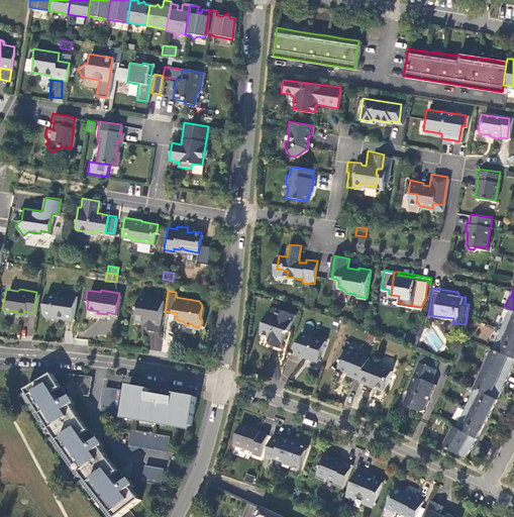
[(72,317),(75,294),(66,292),(66,295),(44,292),(41,312),(43,315),(48,316),(50,314),(55,314),(55,315),(63,316),(63,315),(72,317)]
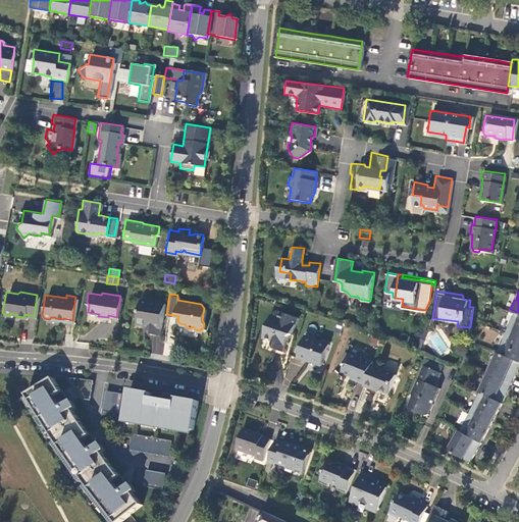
[(163,302),(139,298),(135,322),(142,323),(149,324),(148,329),(148,331),(158,333),(163,302)]
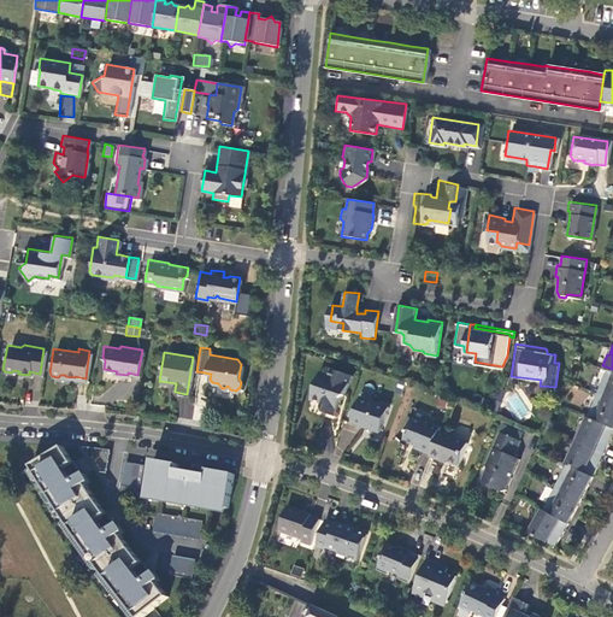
[(595,391),(612,397),(612,369),(606,366),(595,391)]
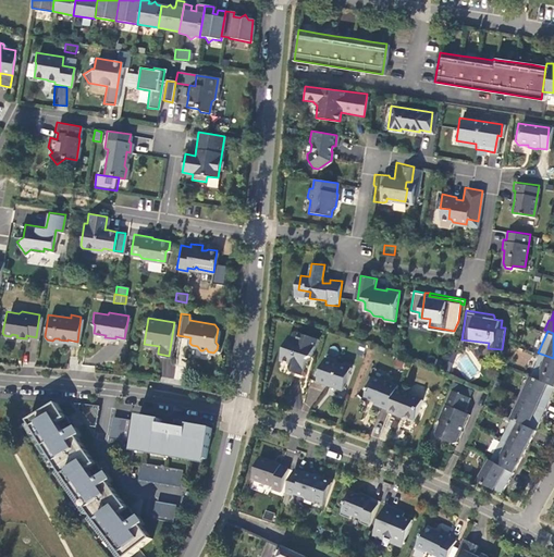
[(287,366),(290,370),(303,374),(307,358),(311,356),(318,337),(299,332),(297,339),(288,336),(281,358),(288,361),(287,366)]
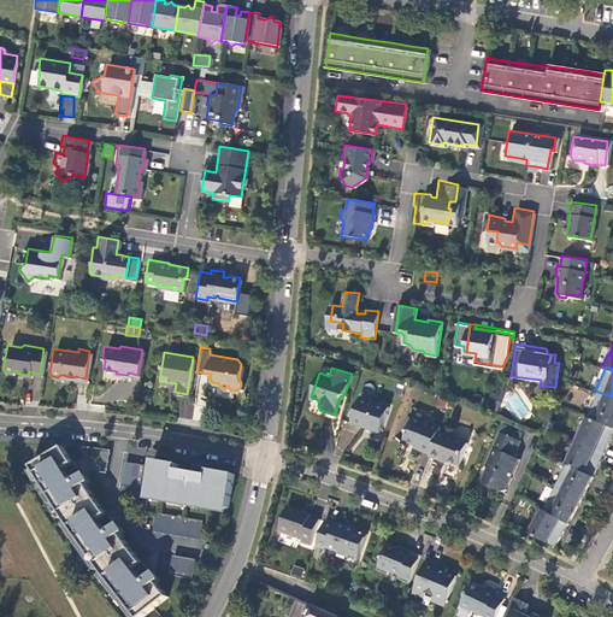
[(585,415),(612,425),(612,423),(612,397),(595,391),(585,415)]
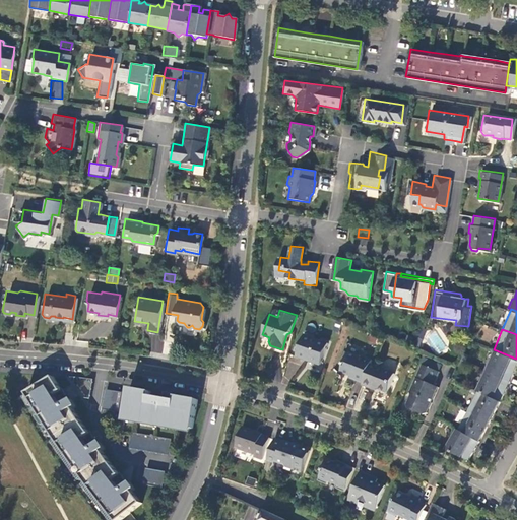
[(146,351),(158,352),(160,334),(148,333),(146,351)]
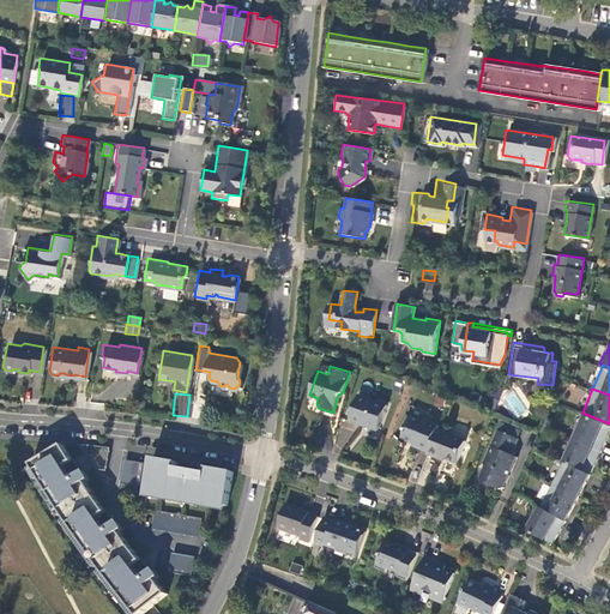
[(386,403),(357,393),(349,421),(360,425),(378,431),(386,403)]
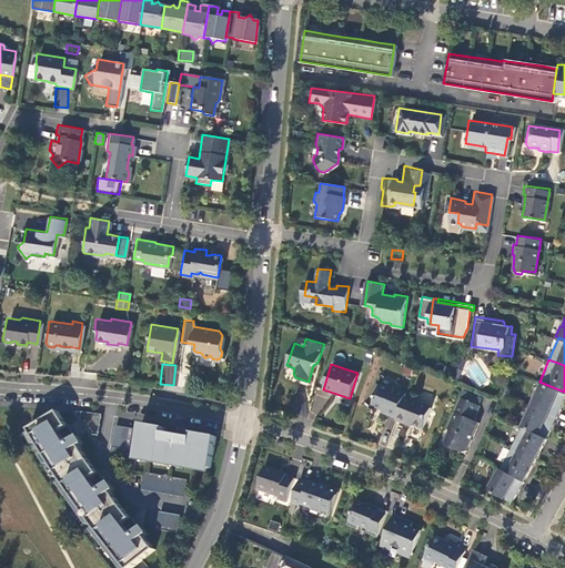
[(403,364),(401,373),(410,376),(413,368),(403,364)]
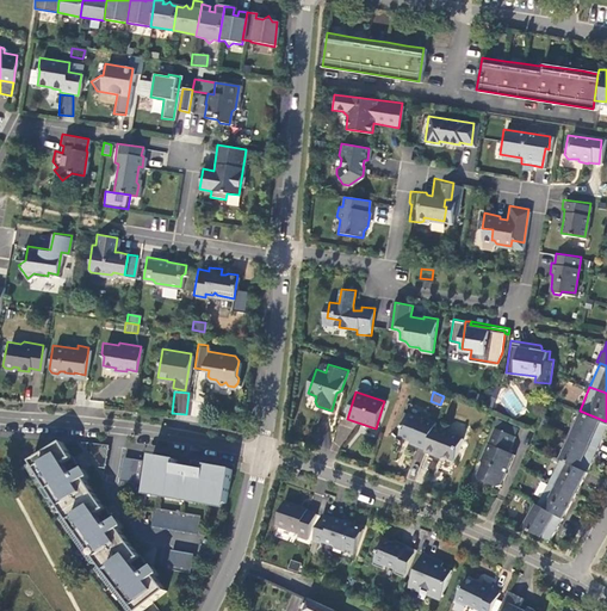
[(427,445),(434,425),(437,420),(426,417),(422,418),(407,411),(403,420),(404,424),(401,431),(419,438),(417,442),(427,445)]
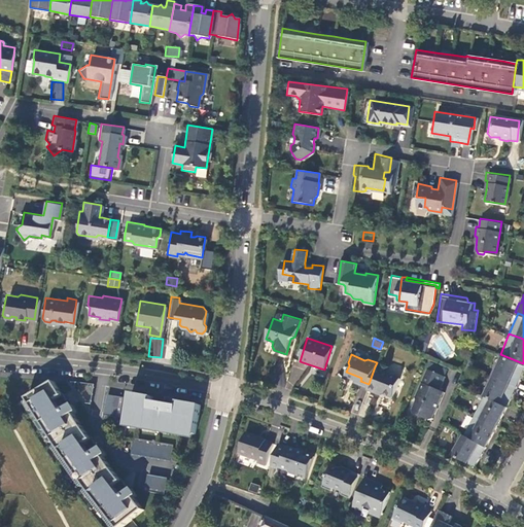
[(493,363),(490,373),(514,384),(523,363),(500,354),(497,363),(493,363)]
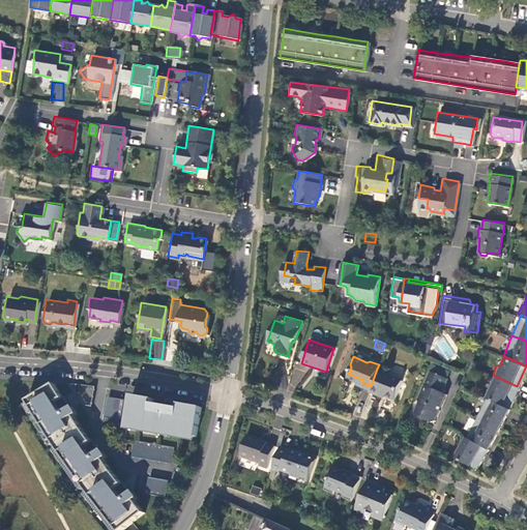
[(371,386),(370,389),(379,392),(380,390),(396,396),(402,379),(377,369),(371,386)]
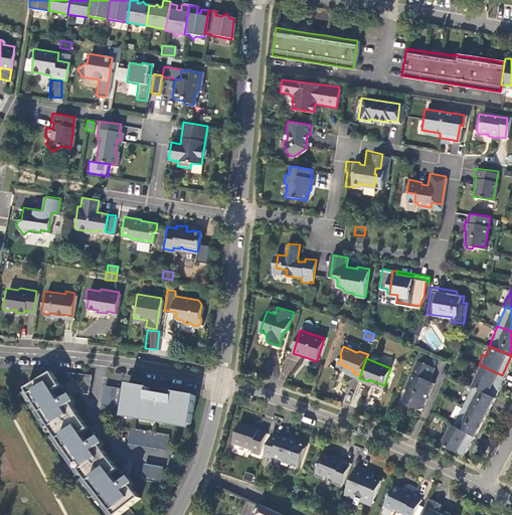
[(434,368),(416,360),(404,387),(405,391),(401,400),(402,404),(418,410),(422,409),(434,384),(429,380),(434,368)]
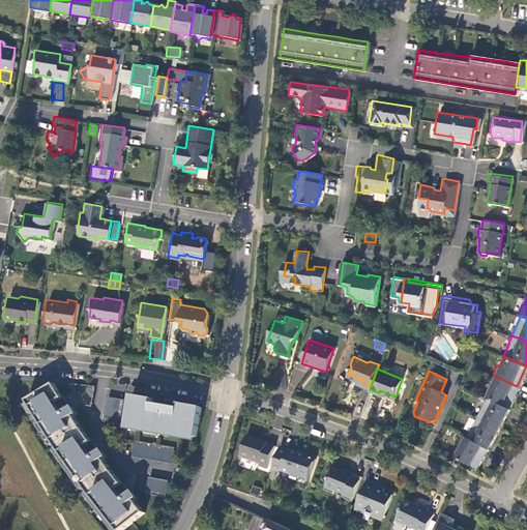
[(491,386),(486,396),(508,407),(517,386),(493,375),(489,384),(491,386)]
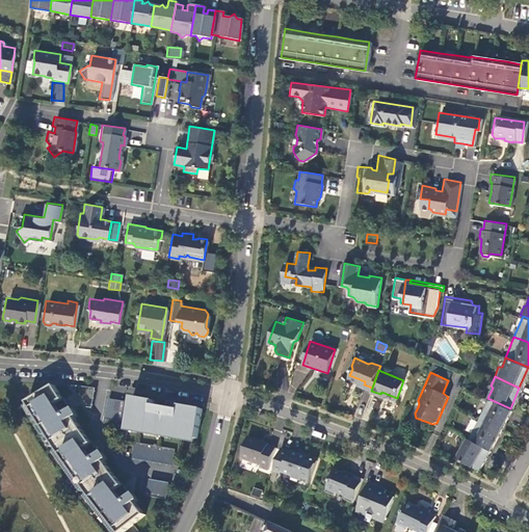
[(87,493),(118,531),(126,527),(144,512),(134,500),(137,498),(132,491),(130,493),(123,481),(121,482),(103,458),(106,457),(101,450),(99,451),(91,440),(90,441),(81,428),(74,415),(77,414),(72,406),(70,407),(63,396),(61,396),(53,382),(26,400),(46,431),(62,457),(87,493)]
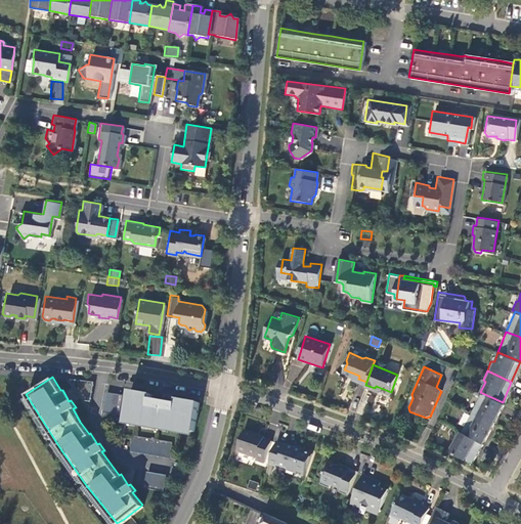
[(204,403),(129,389),(123,423),(196,437),(204,403)]
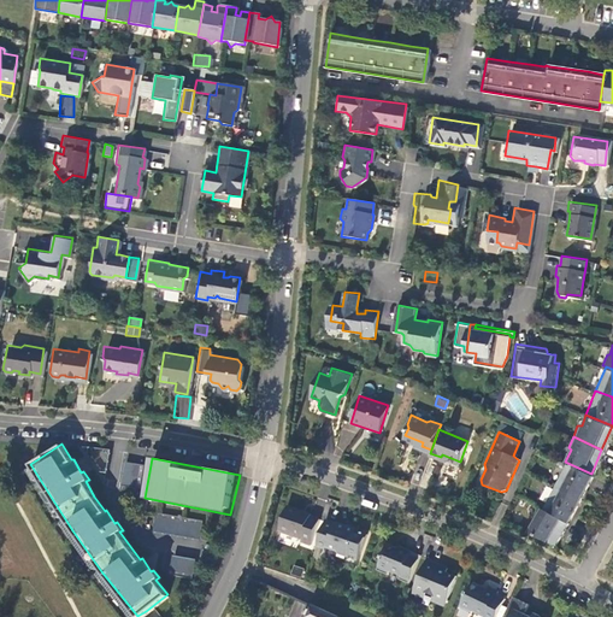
[(146,465),(125,462),(122,486),(142,488),(146,465)]
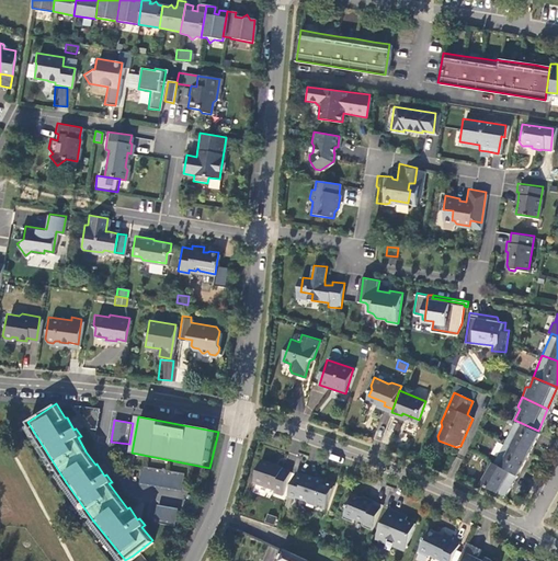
[(514,420),(504,441),(528,453),(538,431),(514,420)]
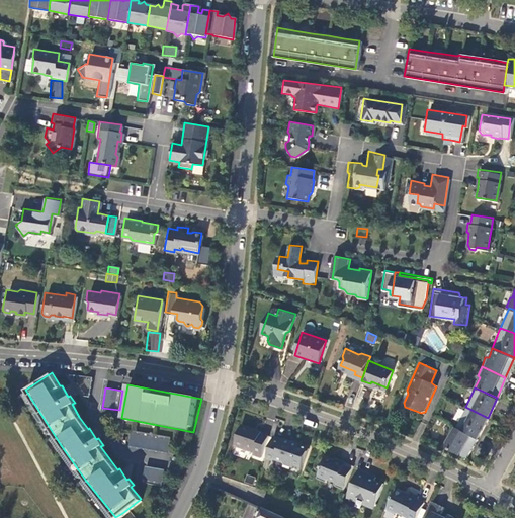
[(456,426),(477,437),(488,418),(465,407),(456,426)]
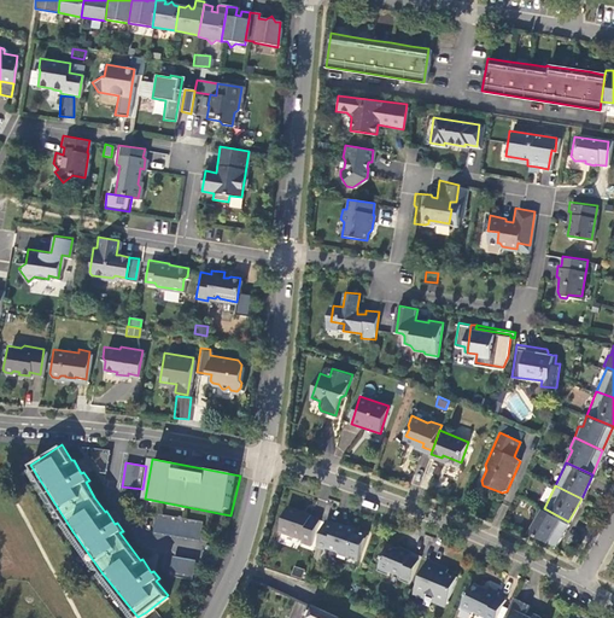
[(537,518),(528,534),(555,547),(568,522),(544,508),(539,506),(534,516),(537,518)]
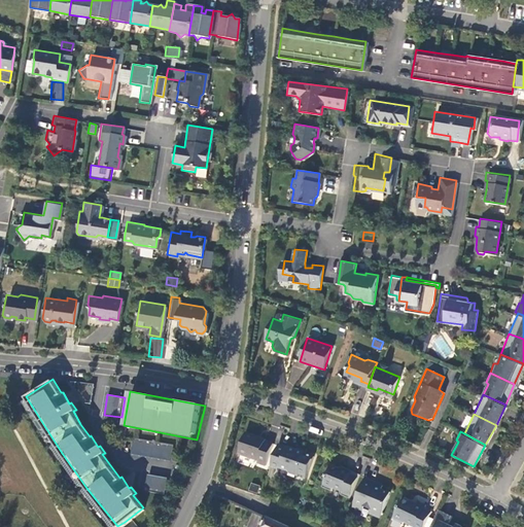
[(172,444),(133,436),(130,453),(170,459),(172,444)]
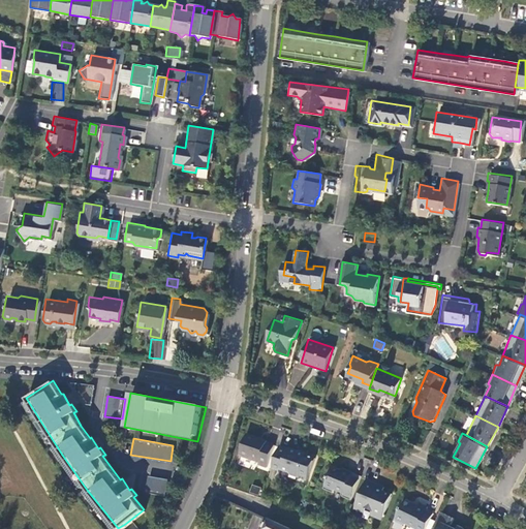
[(268,471),(275,448),(266,445),(267,443),(247,438),(241,459),(259,465),(258,468),(268,471)]
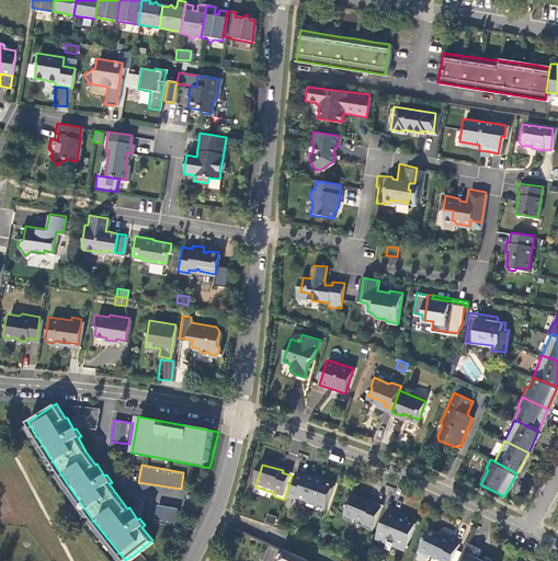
[(297,477),(289,499),(297,502),(299,502),(306,504),(307,505),(316,508),(317,510),(327,513),(334,489),(306,479),(306,480),(297,477)]
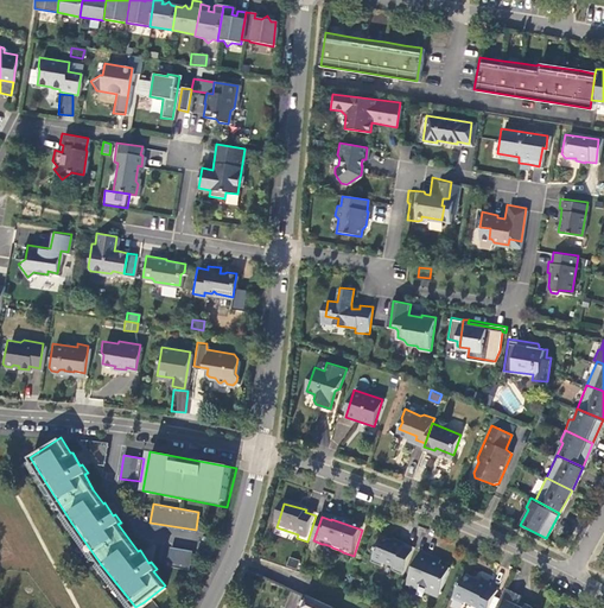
[(405,577),(415,550),(393,542),(393,544),(382,540),(373,564),(383,569),(385,567),(395,570),(394,574),(405,577)]
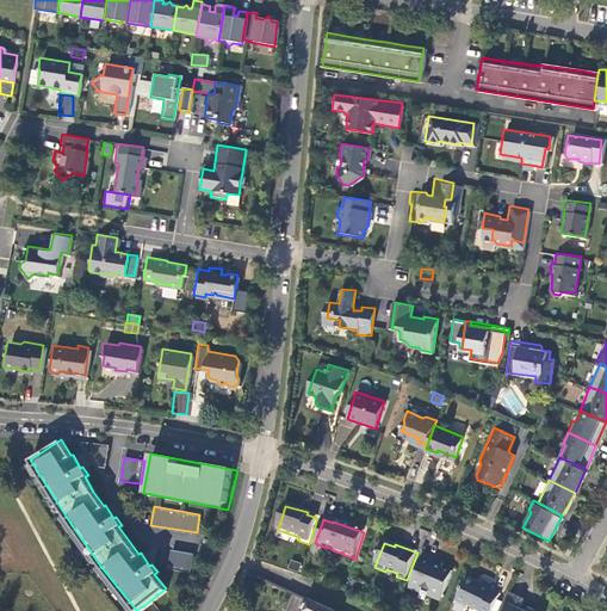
[(193,553),(169,549),(167,569),(190,572),(193,553)]
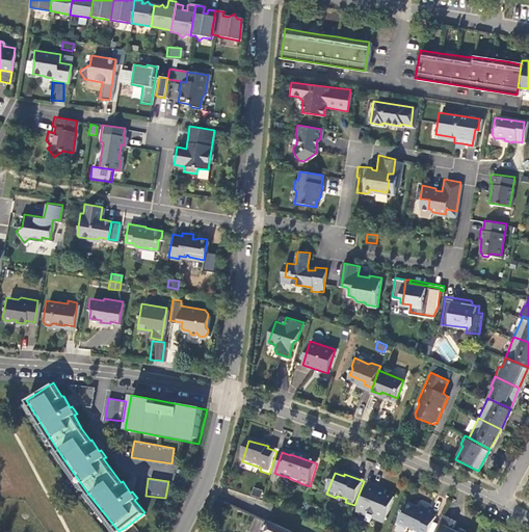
[(388,495),(370,486),(360,512),(375,520),(377,524),(381,526),(386,524),(396,500),(387,497),(388,495)]
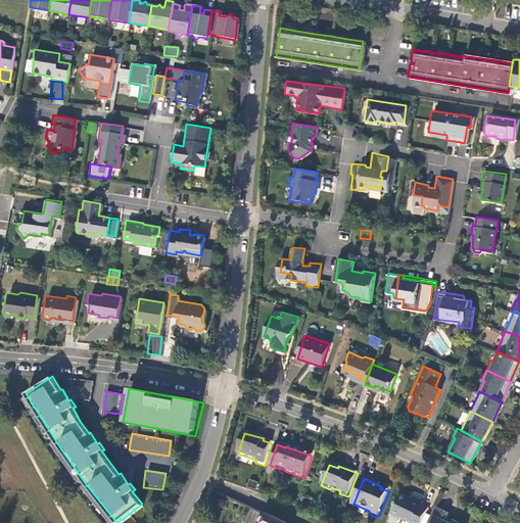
[(248,479),(245,486),(254,489),(256,482),(248,479)]
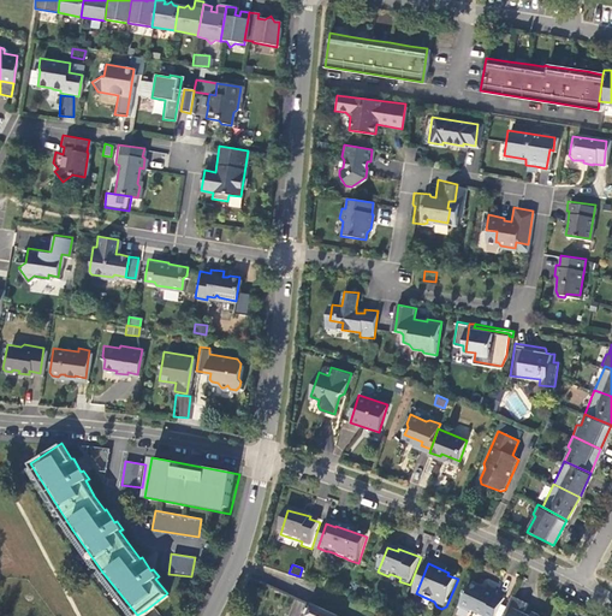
[(486,594),(470,587),(461,610),(470,615),(475,614),(480,615),(497,615),(505,602),(497,598),(499,593),(489,588),(486,594)]
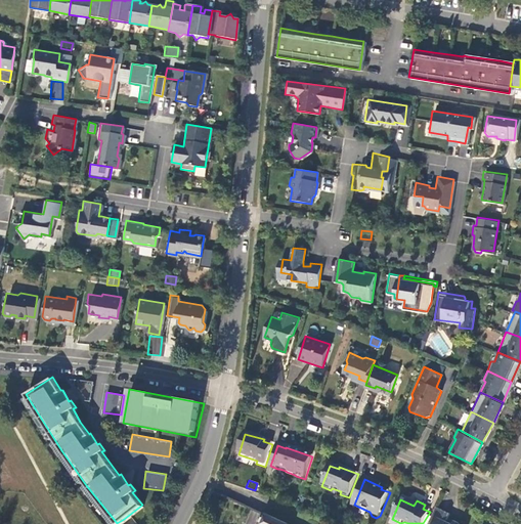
[(450,515),(436,508),(429,523),(463,523),(456,521),(454,523),(447,521),(450,515)]
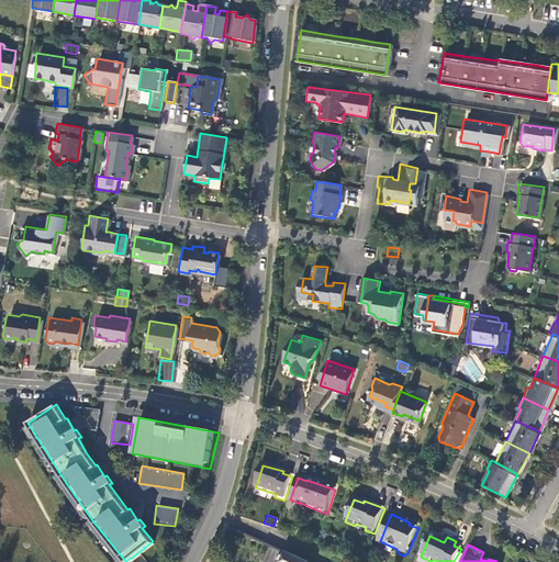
[(304,561),(279,550),(274,561),(304,561)]
